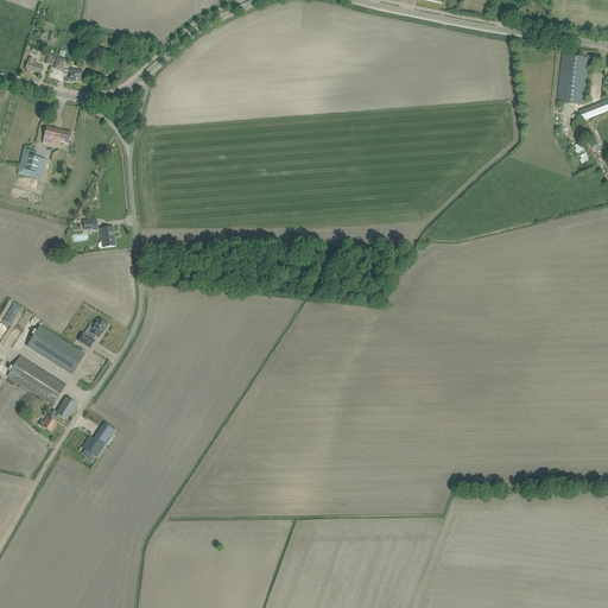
[(563,55),(562,61),(557,102),(583,105),(589,56),(587,55),(587,57),(563,55)]
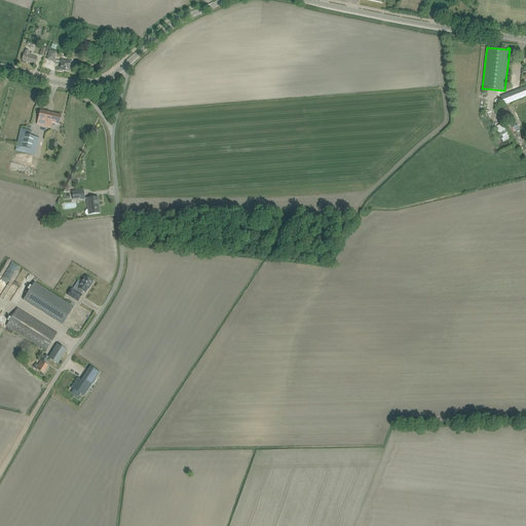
[(24,54),(24,55),(22,61),(35,65),(37,58),(28,55),(29,51),(26,50),(25,54),(24,54)]
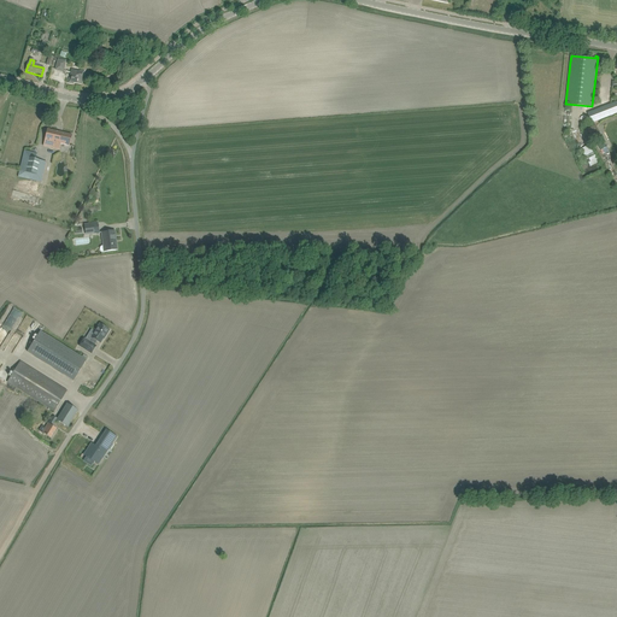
[(58,59),(56,70),(63,71),(65,62),(58,59)]
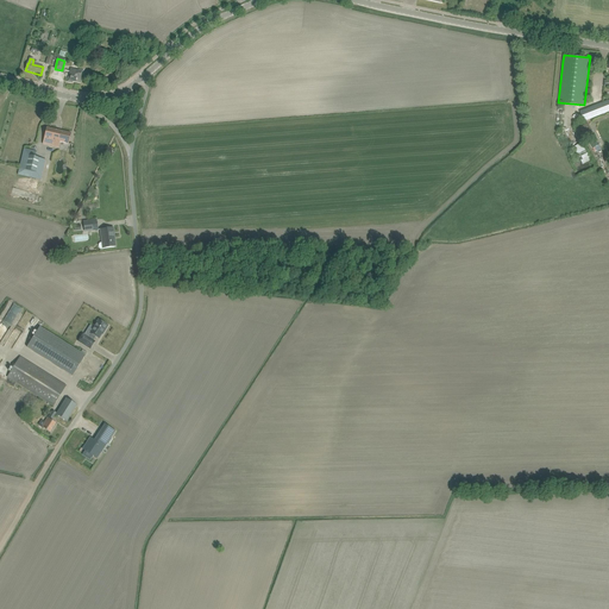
[(70,77),(68,77),(67,82),(73,82),(73,81),(80,82),(81,75),(83,75),(85,70),(79,69),(79,71),(70,69),(70,74),(70,75),(70,77)]
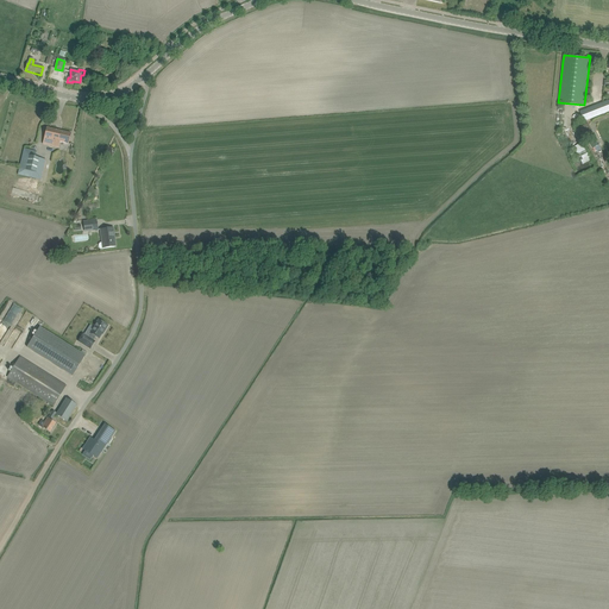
[(608,99),(581,112),(584,121),(608,111),(608,99)]
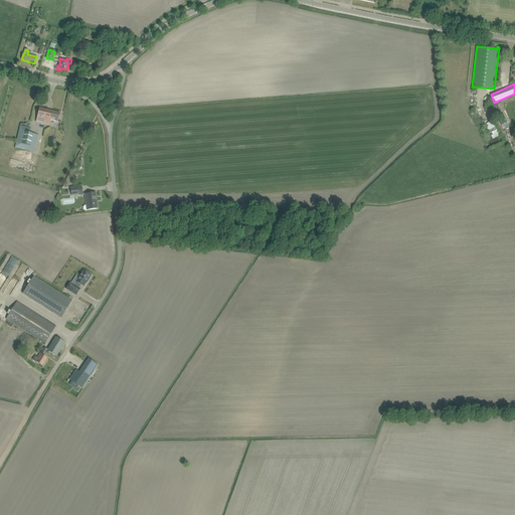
[(501,126),(506,123),(507,123),(498,105),(491,108),(495,116),(496,116),(501,126)]
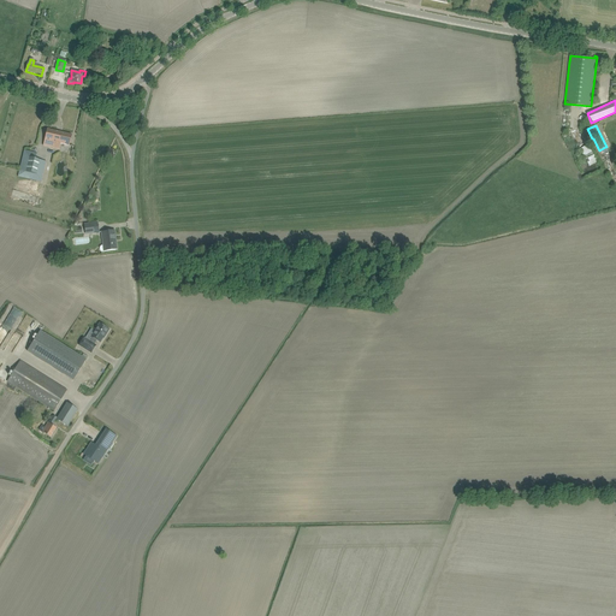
[(47,130),(46,135),(43,146),(59,149),(60,143),(70,146),(72,135),(47,130)]
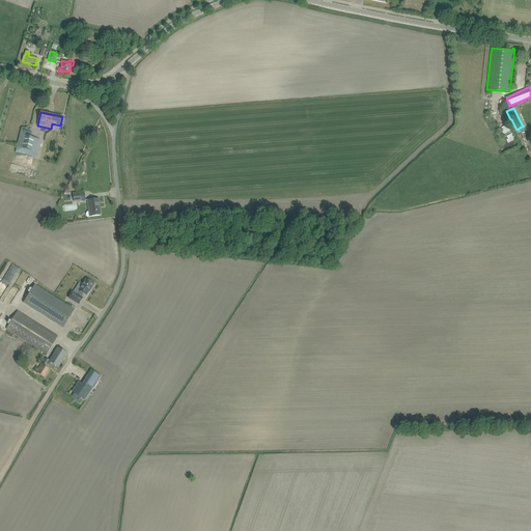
[(500,128),(503,134),(511,131),(508,124),(500,128)]
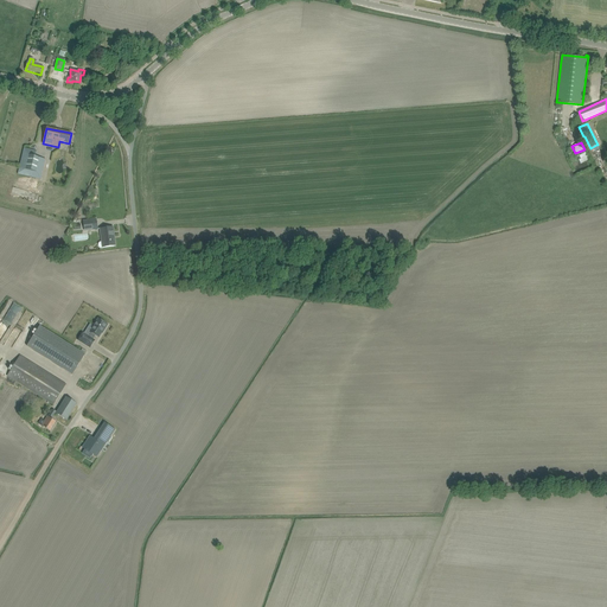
[(24,147),(18,173),(40,179),(45,159),(34,157),(36,151),(24,147)]
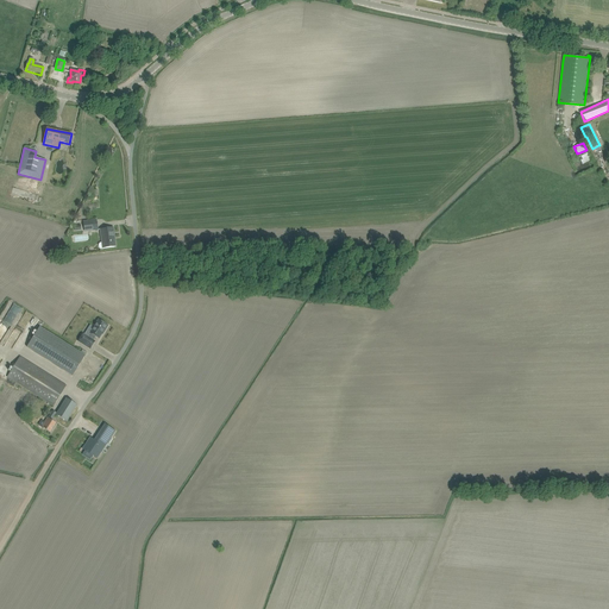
[(589,152),(579,157),(583,164),(592,159),(589,152)]
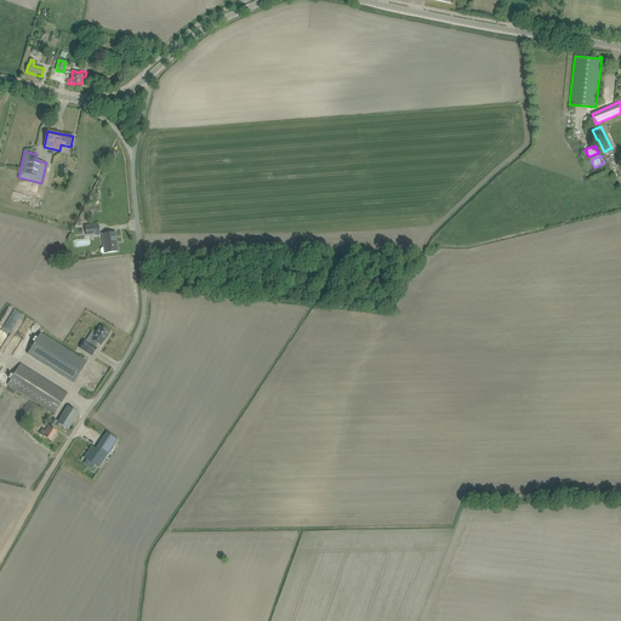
[(98,224),(85,226),(86,237),(100,234),(98,224)]
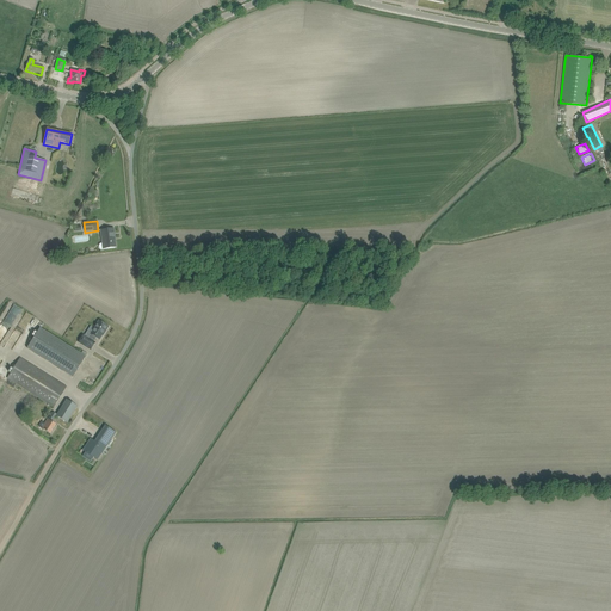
[(100,230),(102,244),(100,244),(99,245),(99,246),(99,247),(100,248),(102,250),(116,247),(113,229),(100,230)]
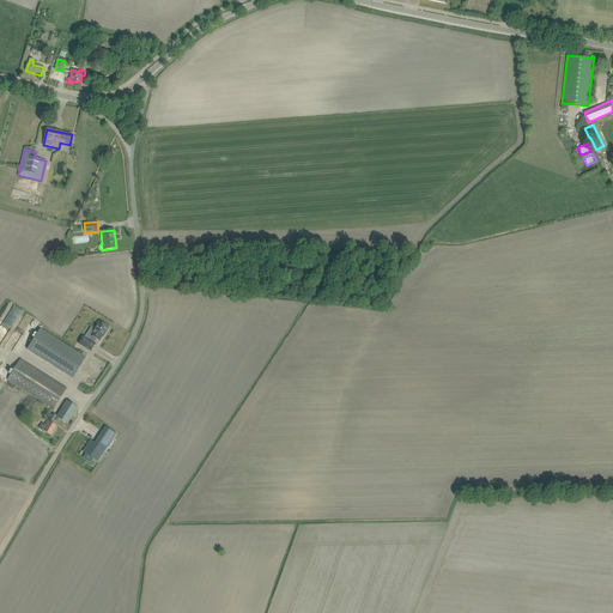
[(84,337),(79,344),(91,351),(96,344),(93,343),(97,339),(99,341),(105,333),(109,328),(99,322),(91,335),(92,335),(89,340),(84,337)]
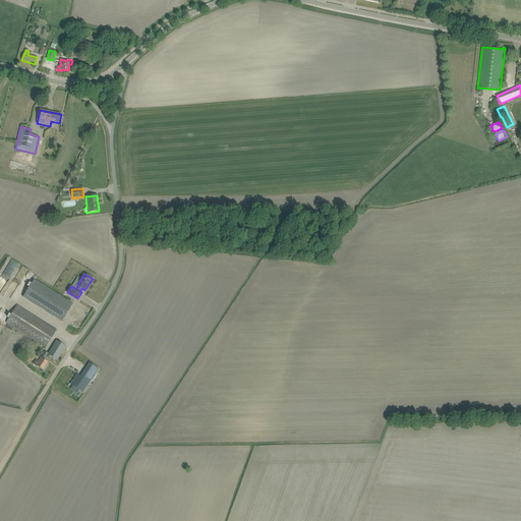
[(34,280),(23,297),(62,322),(73,304),(74,302),(70,299),(69,302),(62,297),(35,280),(34,280)]
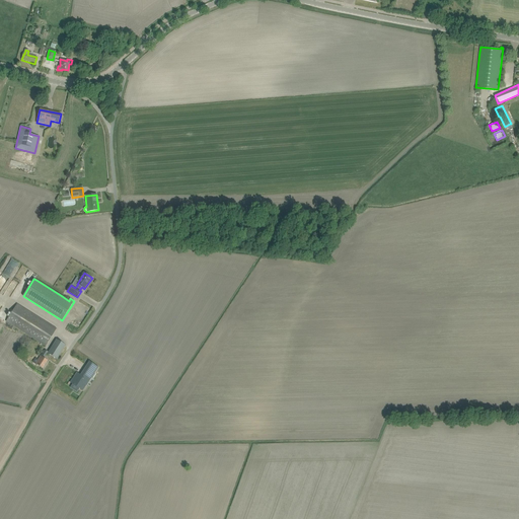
[(6,321),(46,347),(57,328),(17,304),(6,321)]
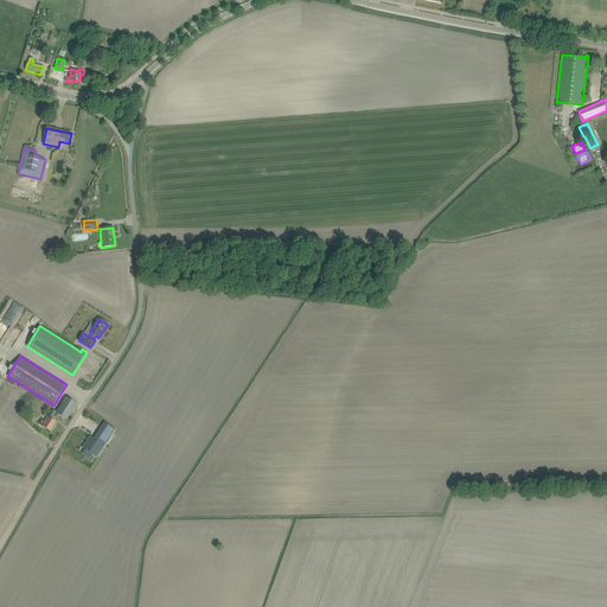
[(42,426),(45,428),(50,432),(56,422),(52,420),(56,414),(66,420),(77,404),(66,397),(57,413),(52,409),(45,421),(42,426)]
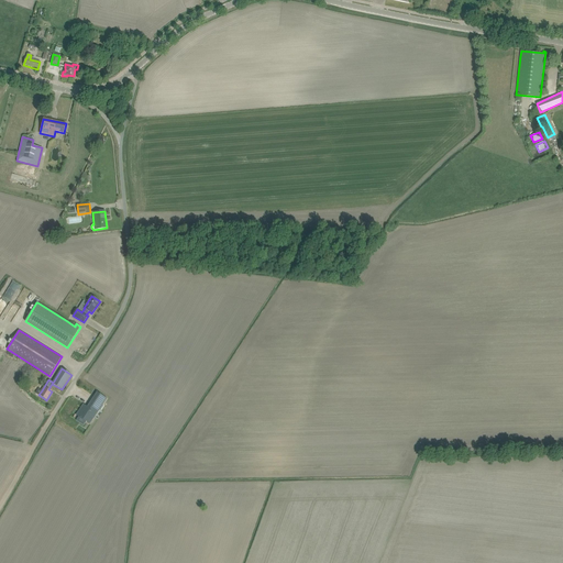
[(76,415),(78,416),(90,423),(107,398),(97,392),(87,407),(84,404),(76,415)]
